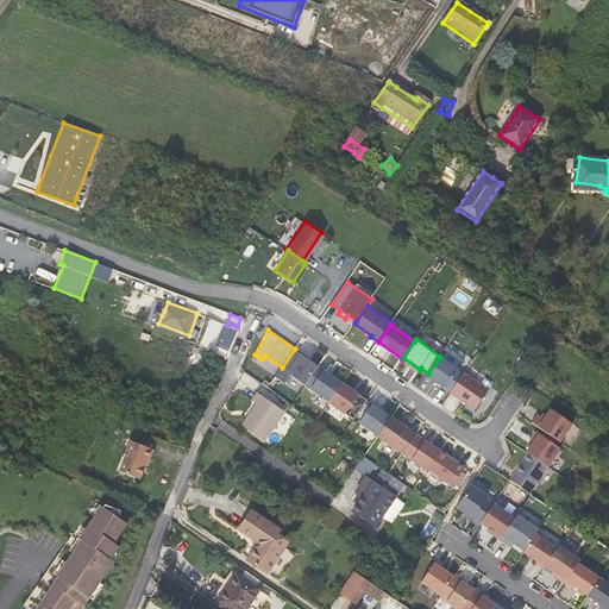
[(319,366),(295,349),(282,368),(276,376),(286,383),(292,375),(306,385),(319,366)]
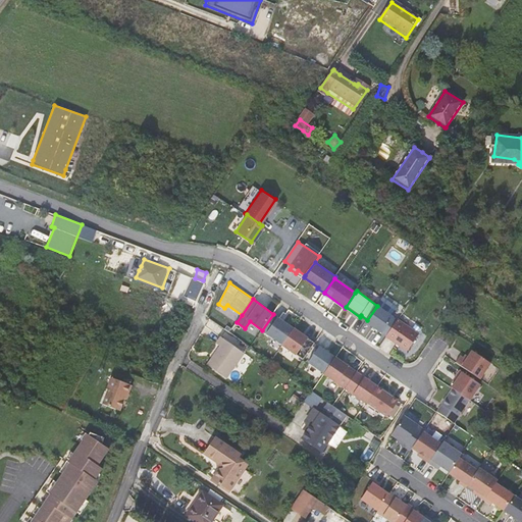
[(367,320),(365,322),(382,334),(394,317),(377,306),(367,320)]
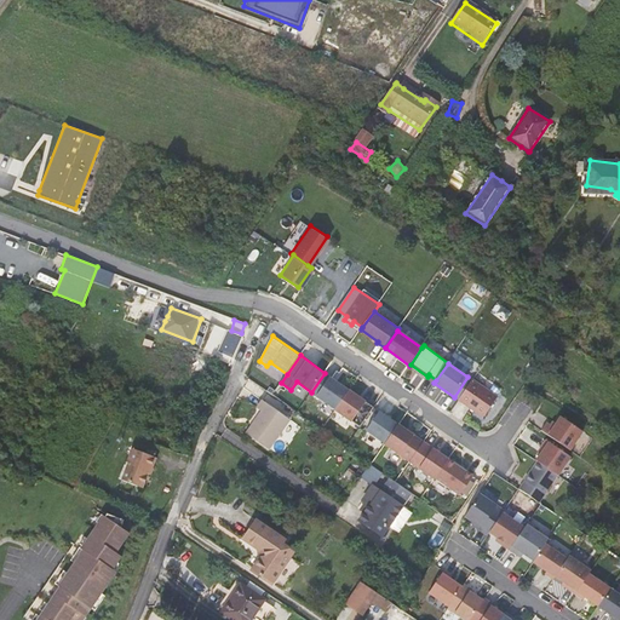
[(336,409),(349,390),(331,377),(316,396),(336,409)]
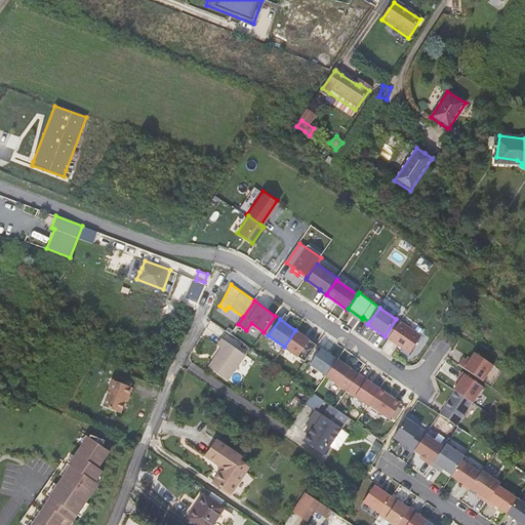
[(400,322),(389,338),(409,354),(421,336),(400,322)]
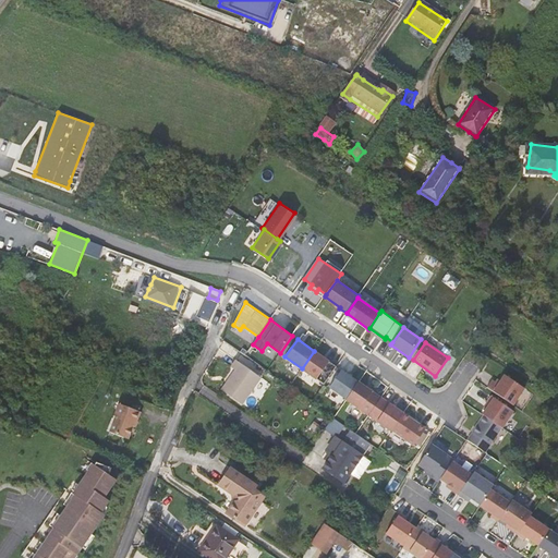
[(329,362),(314,351),(302,368),(317,379),(329,362)]
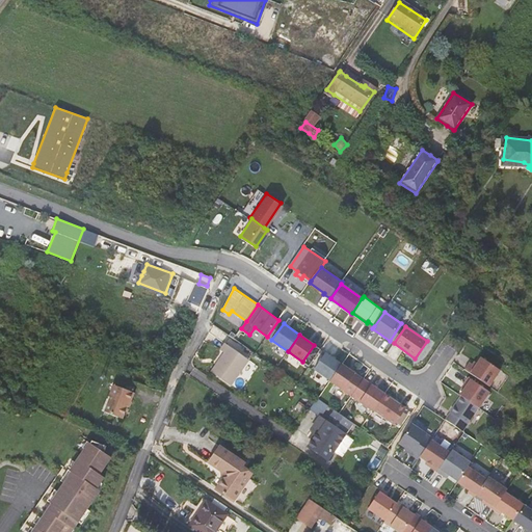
[(224,342),(220,348),(224,352),(212,370),(231,383),(248,360),(224,342)]
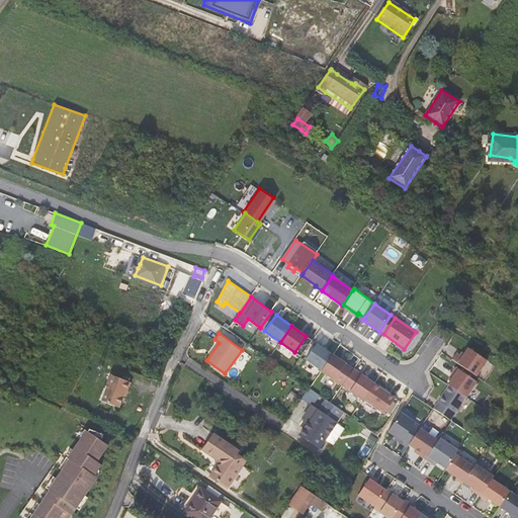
[(322,371),(333,355),(318,344),(306,360),(322,371)]
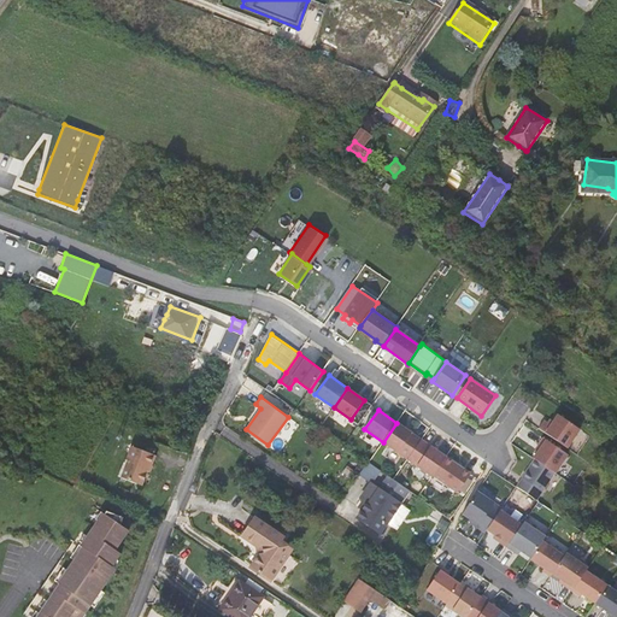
[(544,422),(539,429),(566,450),(580,430),(558,416),(551,425),(544,422)]
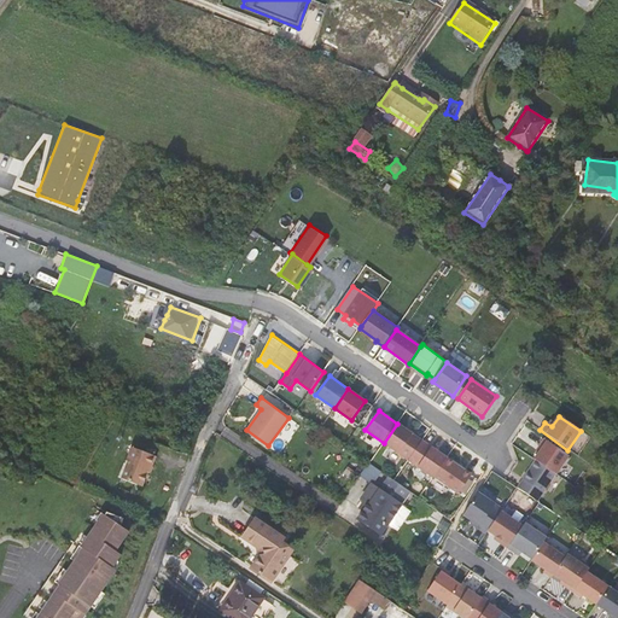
[(423,441),(397,424),(384,443),(408,460),(423,441)]
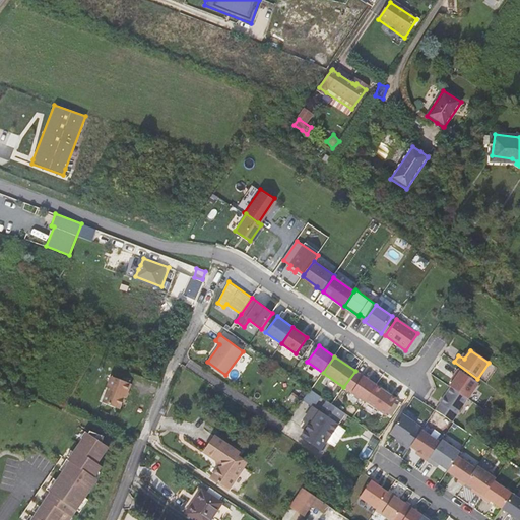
[(456,378),(449,387),(451,388),(467,399),(478,383),(458,369),(453,376),(456,378)]
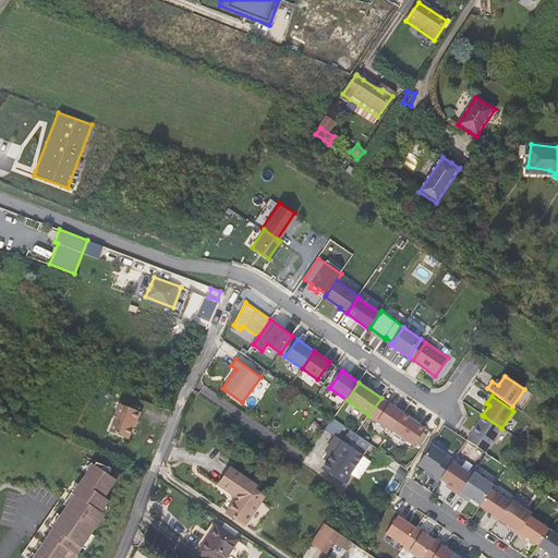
[(133,400),(125,397),(119,416),(120,416),(113,433),(132,440),(137,427),(140,422),(141,422),(145,412),(130,407),(133,400)]
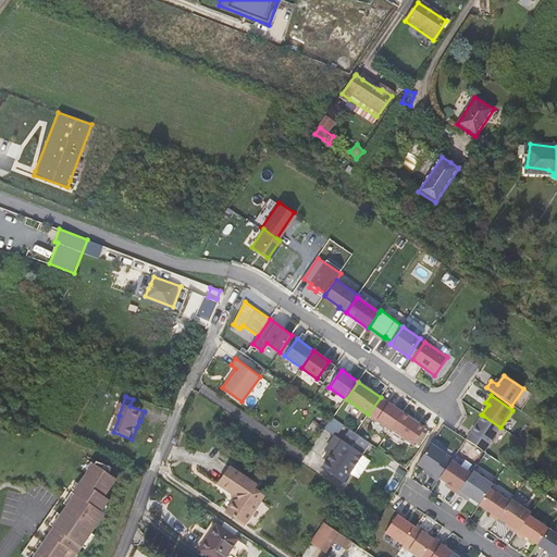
[(403,412),(381,397),(368,415),(391,430),(403,412)]
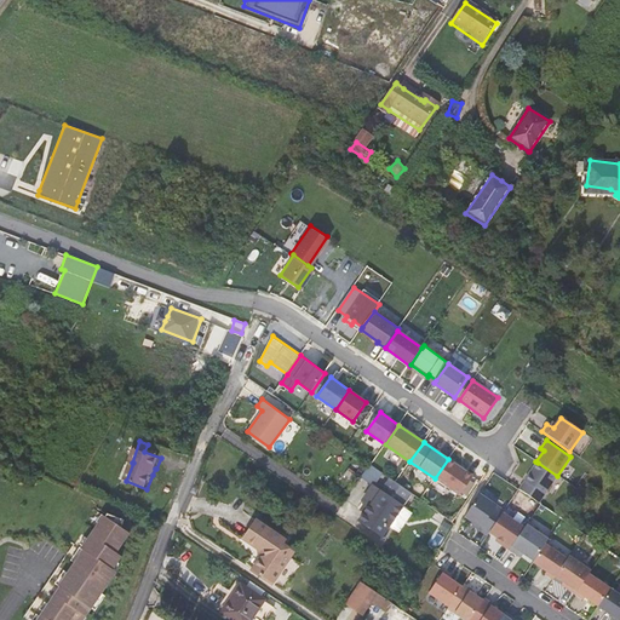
[(472,477),(448,459),(435,478),(435,480),(459,495),(472,477)]
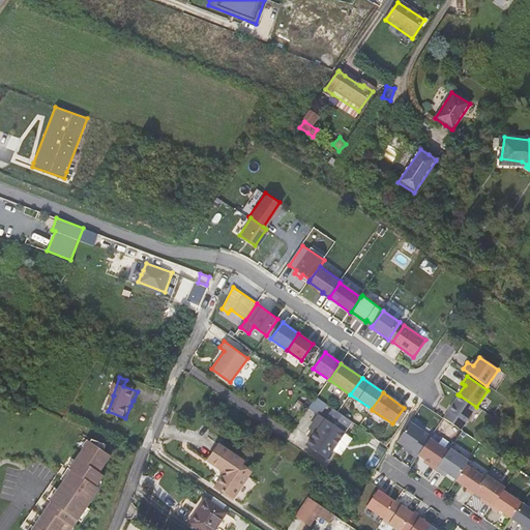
[(460,431),(476,407),(460,395),(443,419),(460,431)]
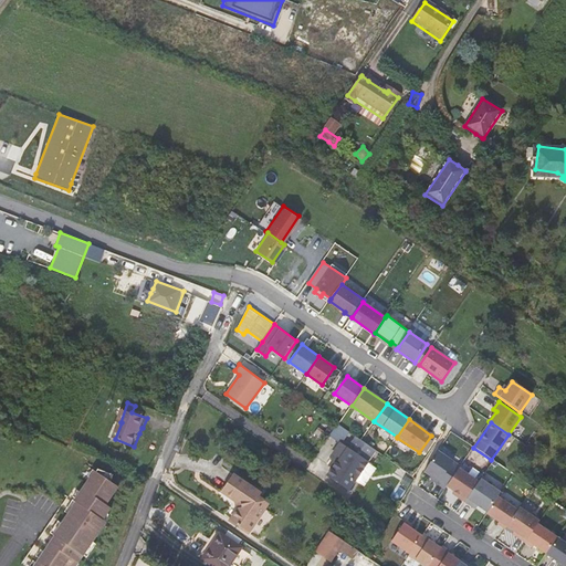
[(338,459),(329,474),(350,488),(375,449),(355,436),(348,447),(343,443),(334,457),(338,459)]
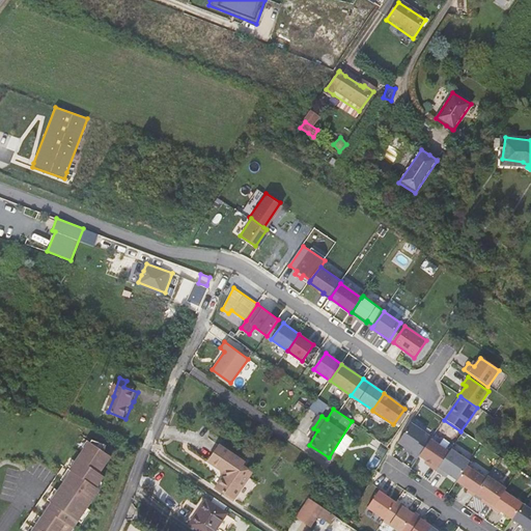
[(430,440),(431,439),(411,424),(398,443),(412,452),(411,454),(417,458),(419,456),(430,440)]
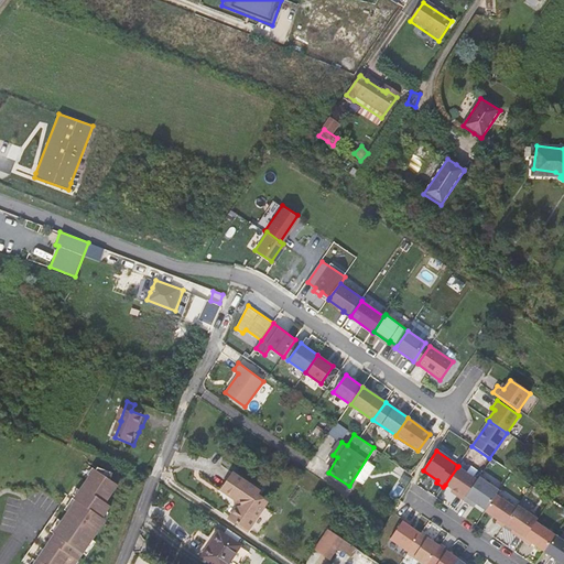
[(463,500),(477,480),(457,467),(445,485),(457,494),(456,496),(463,500)]
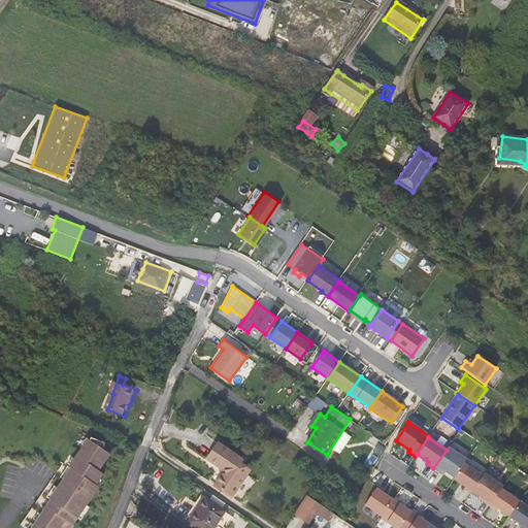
[(96,438),(96,441),(91,447),(89,446),(73,467),(73,468),(53,498),(54,499),(33,527),(72,527),(101,488),(99,486),(103,480),(106,474),(102,471),(113,455),(106,450),(109,443),(96,438)]
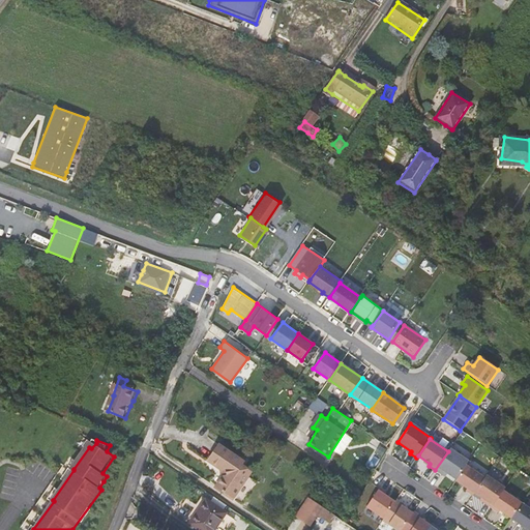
[(210,462),(213,464),(224,447),(221,445),(210,462)]
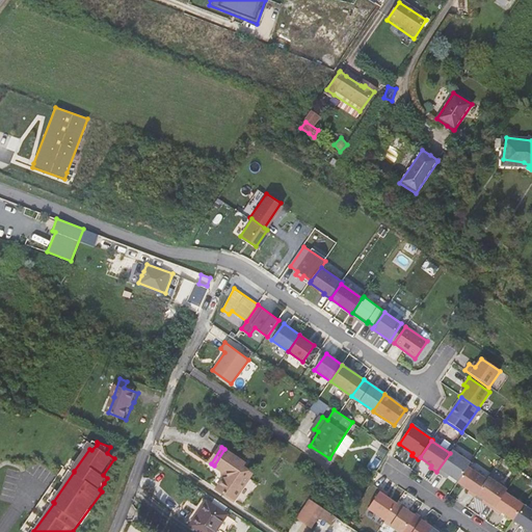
[(249,466),(224,449),(214,466),(223,472),(227,475),(228,479),(219,491),(237,503),(253,480),(244,474),(247,469),(249,466)]
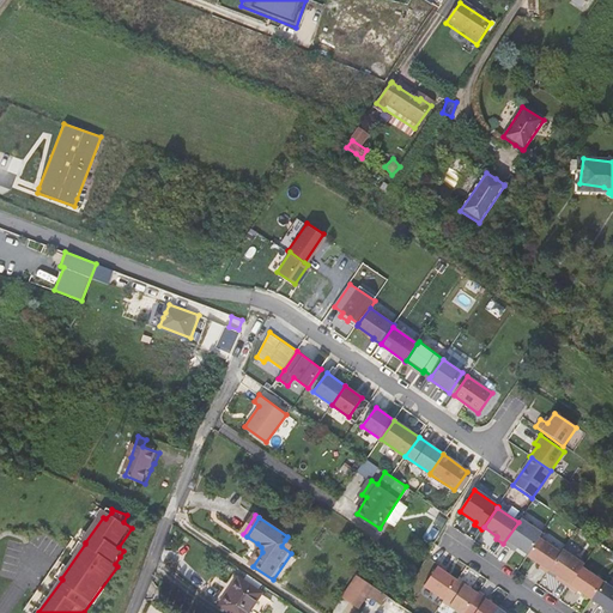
[(528,556),(539,539),(542,534),(521,520),(519,522),(503,544),(511,550),(514,546),(528,556)]
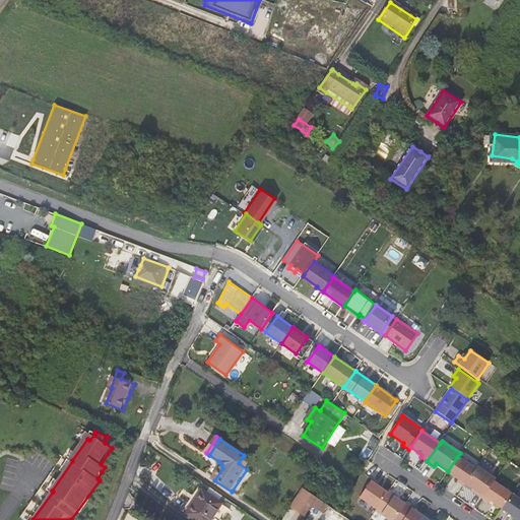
[(475,469),(457,457),(448,471),(447,472),(458,480),(457,482),(464,486),(465,484),(473,472),(475,469)]
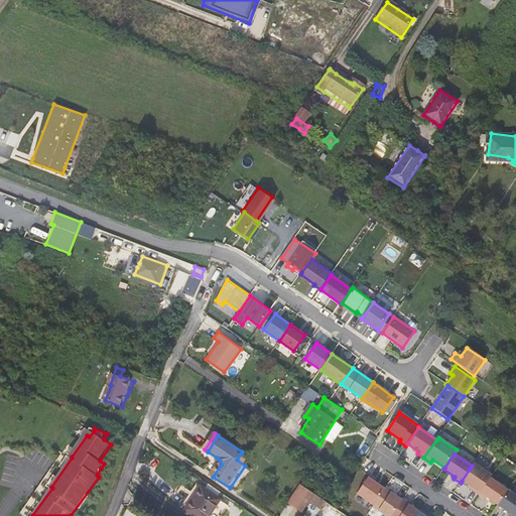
[(248,461),(240,455),(237,460),(245,466),(248,461)]
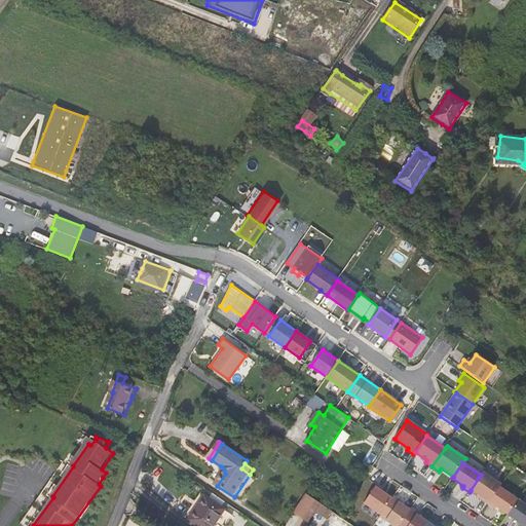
[(488,504),(498,490),(479,478),(471,490),(482,498),(481,500),(488,504)]
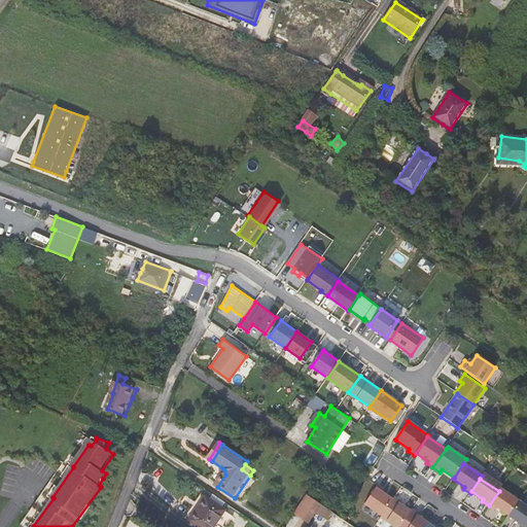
[(381,517),(392,499),(383,492),(384,490),(377,486),(364,504),(381,517)]
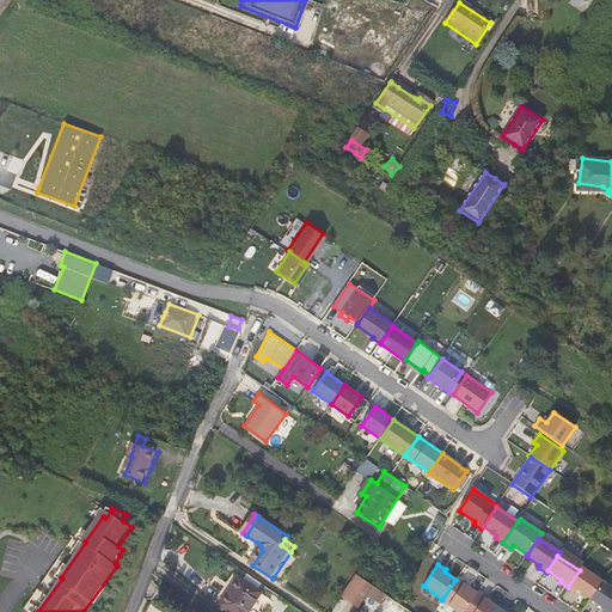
[(591,600),(603,582),(581,568),(580,570),(568,587),(575,593),(577,591),(591,600)]
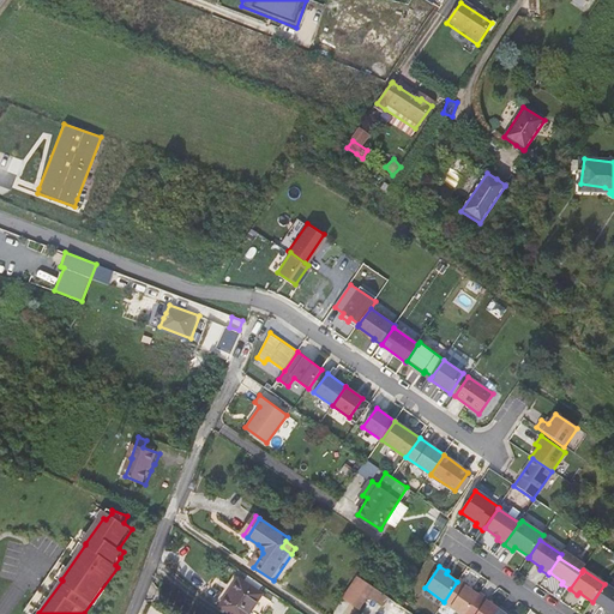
[(367,584),(353,575),(338,596),(351,606),(361,593),(367,584)]
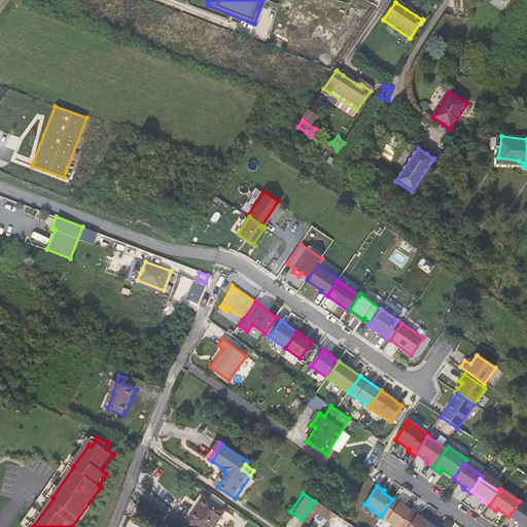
[(215,526),(227,510),(205,494),(189,516),(206,526),(215,526)]
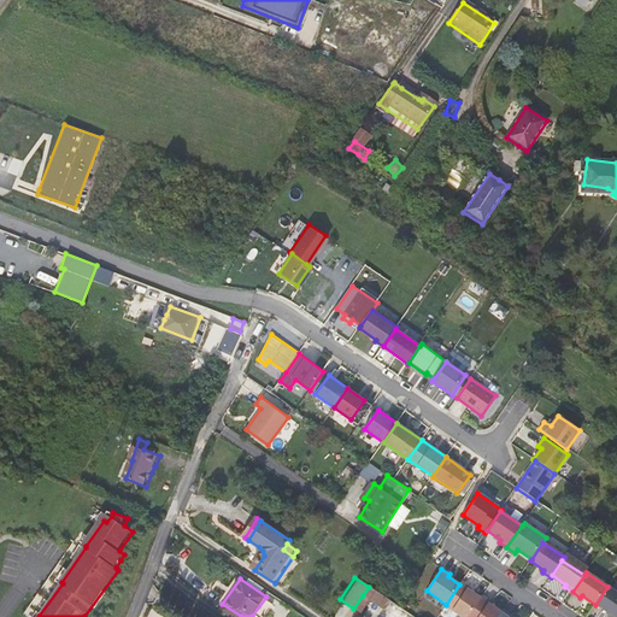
[(469,588),(462,582),(459,585),(446,605),(446,606),(462,616),(468,616),(481,599),(468,589),(469,588)]
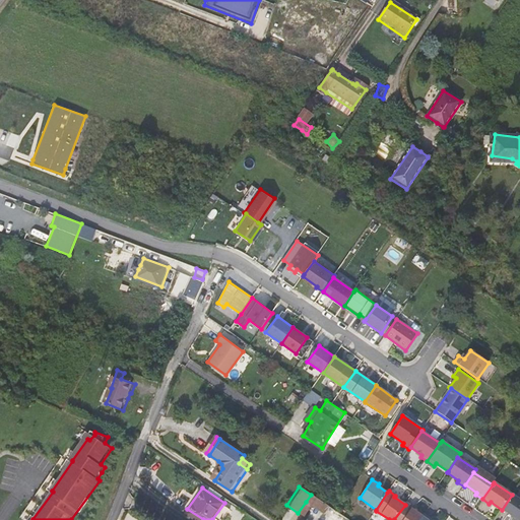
[(318,510),(323,503),(311,495),(306,502),(318,510)]
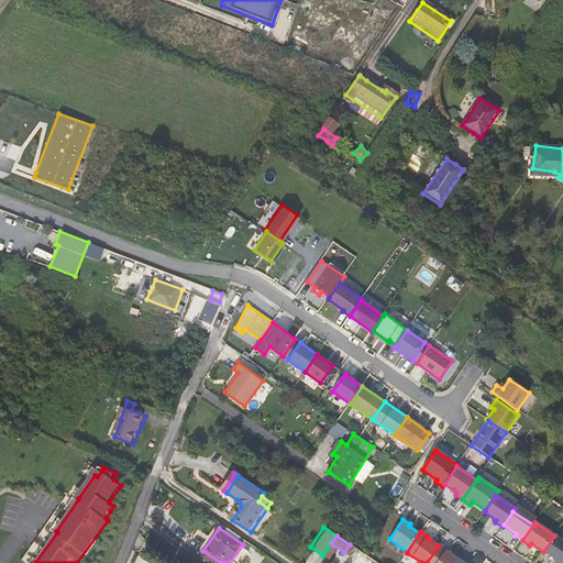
[(562,562),(562,541),(554,536),(543,552),(555,560),(553,562),(554,562),(562,562)]
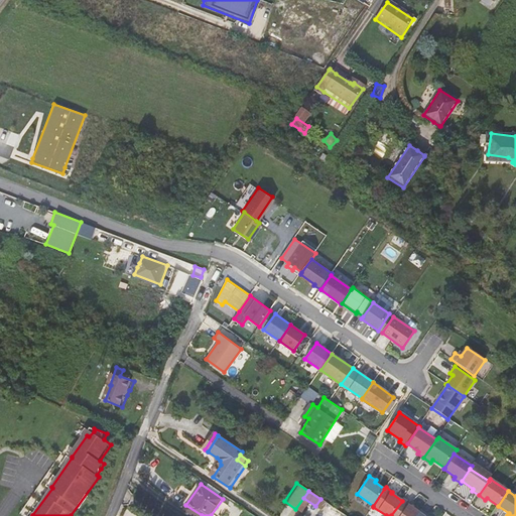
[(417,515),(419,513),(408,505),(409,504),(403,499),(402,501),(391,515),(417,515)]
